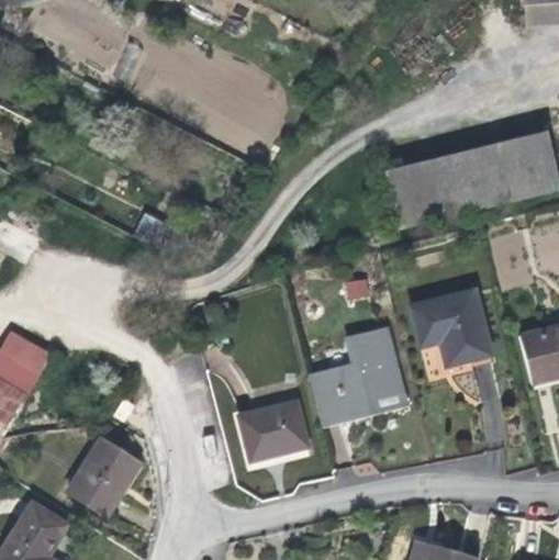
[(525,0),(527,26),(558,24),(558,0),(525,0)]
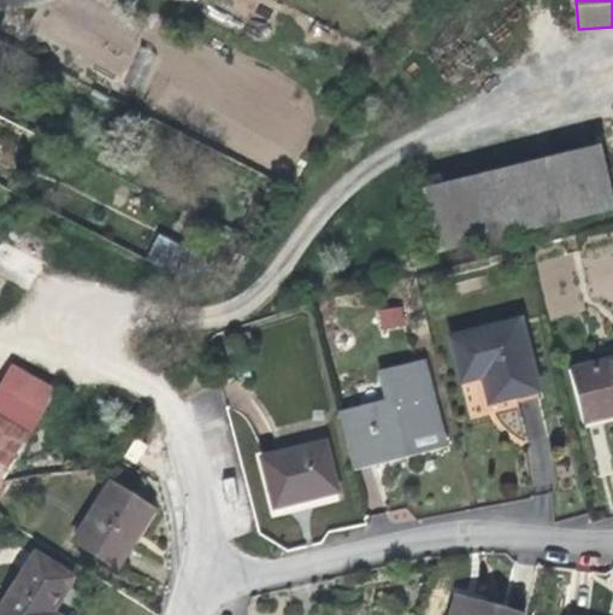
[(441,251),(612,206),(612,188),(601,142),(426,187),(441,251)]
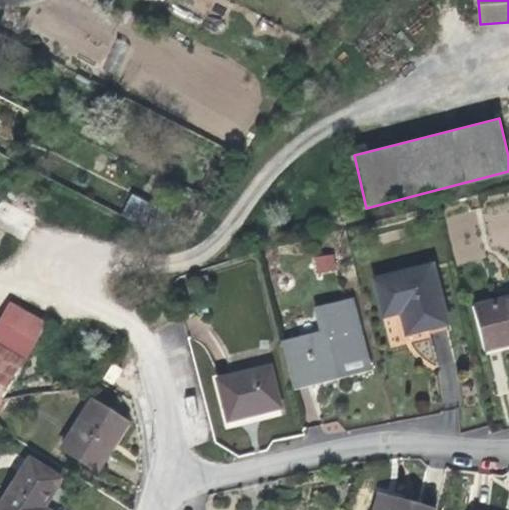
[(124,213),(162,233),(173,213),(133,193),(124,213)]
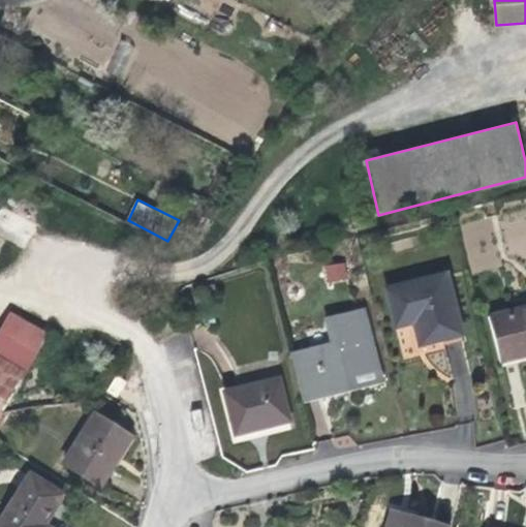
[(344,276),(341,265),(326,268),(329,280),(344,276)]
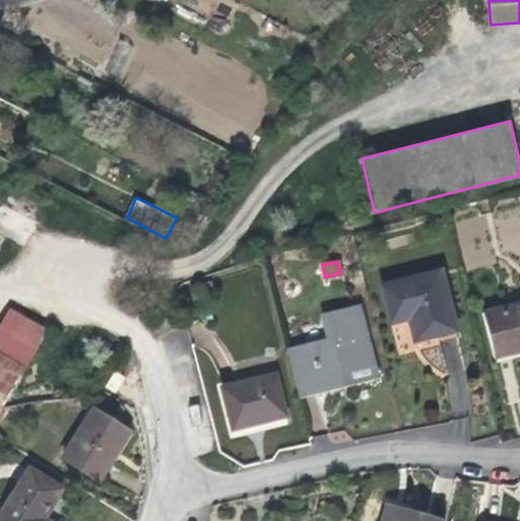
[(460,329),(444,269),(382,283),(392,322),(412,317),(417,339),(460,329)]
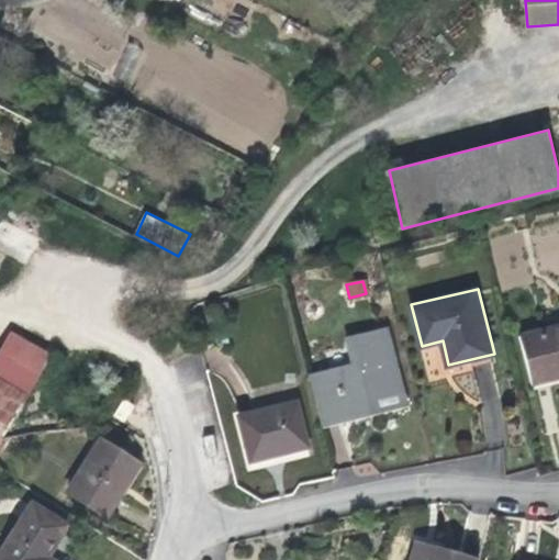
[(558,325),(522,334),(534,383),(554,378),(552,372),(558,371),(558,325)]
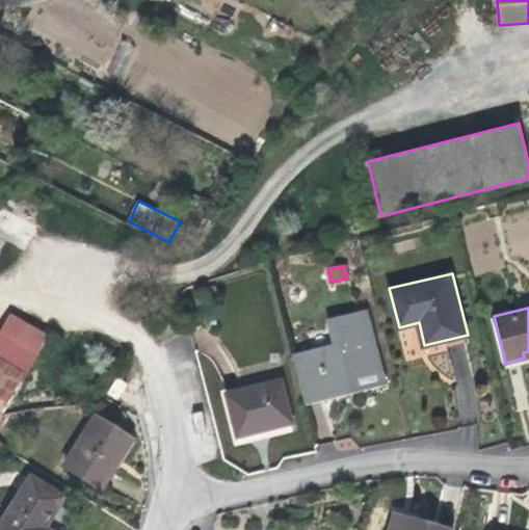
[(0,409),(3,413),(27,374),(50,336),(12,314),(0,335),(0,409)]
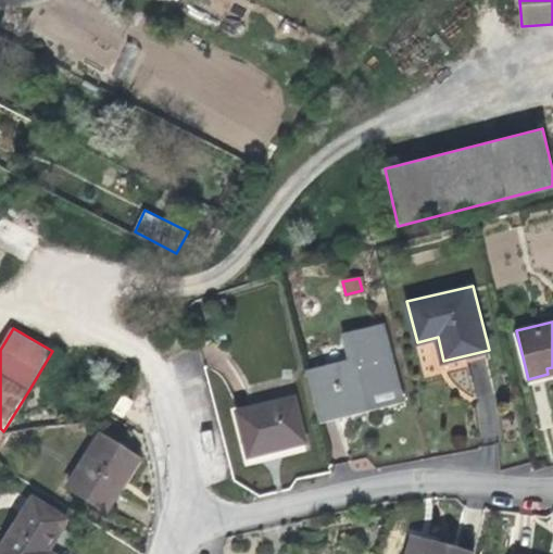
[(310,374),(321,417),(371,403),(368,395),(398,389),(382,328),(348,337),(355,363),(310,374)]
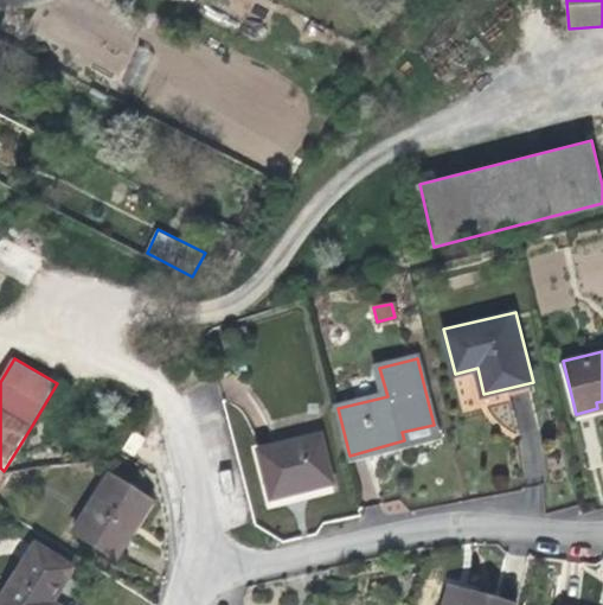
[(402,432),(404,440),(436,433),(434,425),(402,432)]
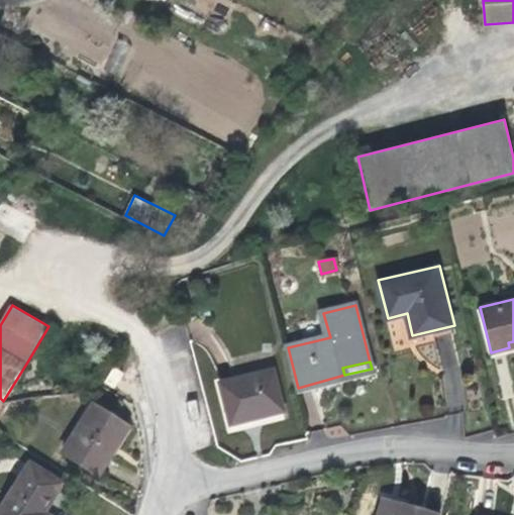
[(231,424),(286,409),(275,368),(220,381),(231,424)]
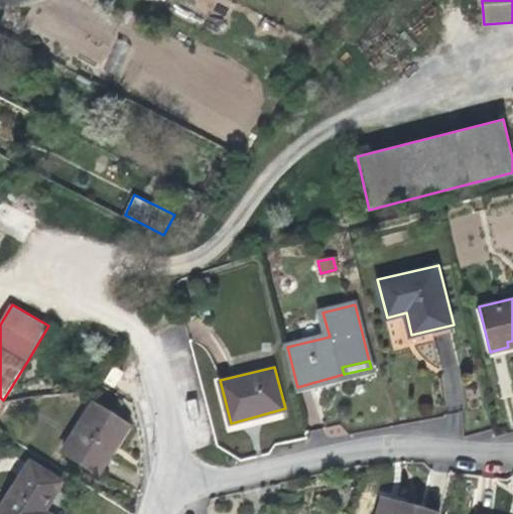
[(110,448),(126,422),(95,402),(65,452),(99,473),(112,451),(110,448)]
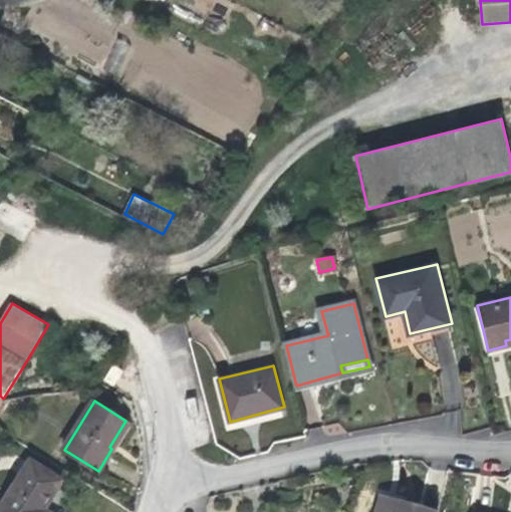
[(50,511),(45,509),(64,480),(31,458),(0,506),(0,511),(50,511)]
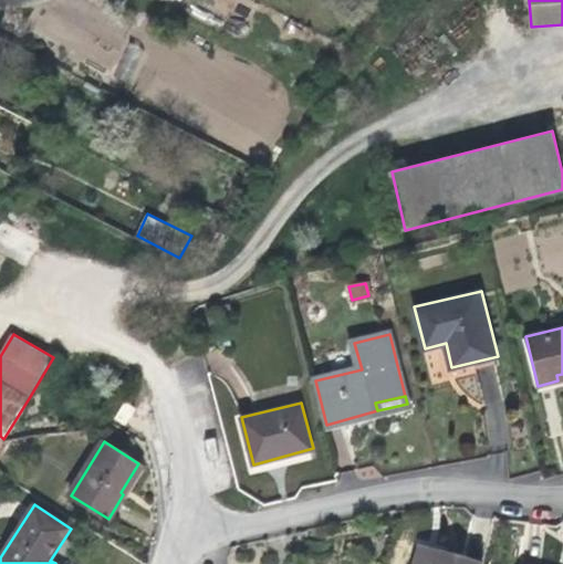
[(485,563),(421,545),(416,563),(485,563)]
